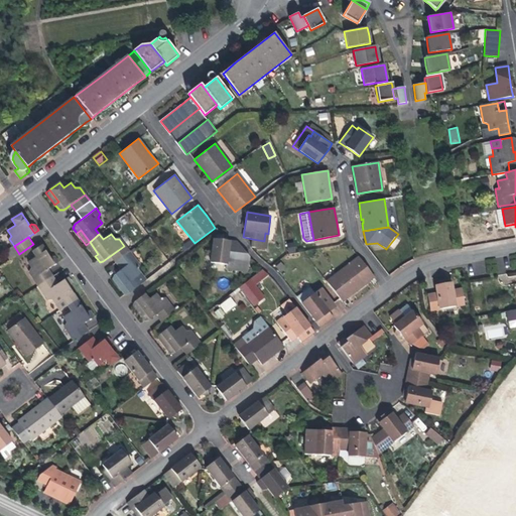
[(226,240),(213,239),(210,262),(228,265),(228,262),(235,263),(238,242),(226,240)]
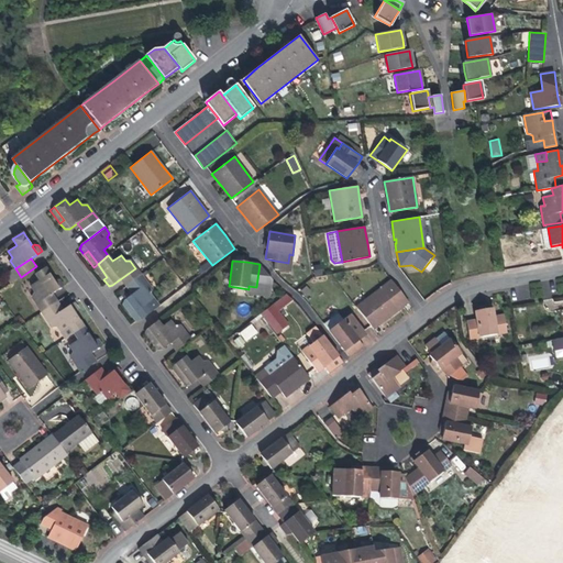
[(288,263),(275,261),(274,269),(289,273),(291,263),(288,263)]
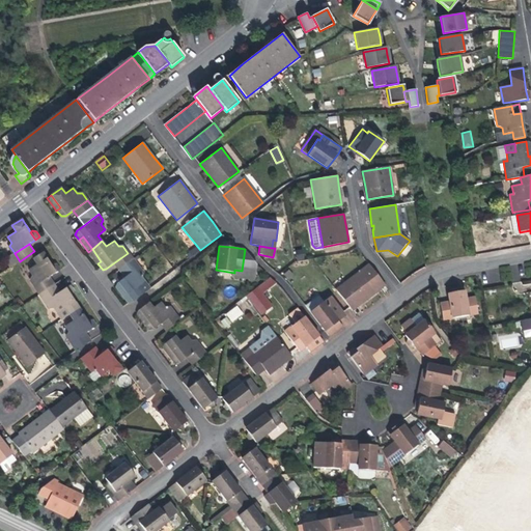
[(94,259),(98,263),(101,261),(92,249),(88,252),(94,259)]
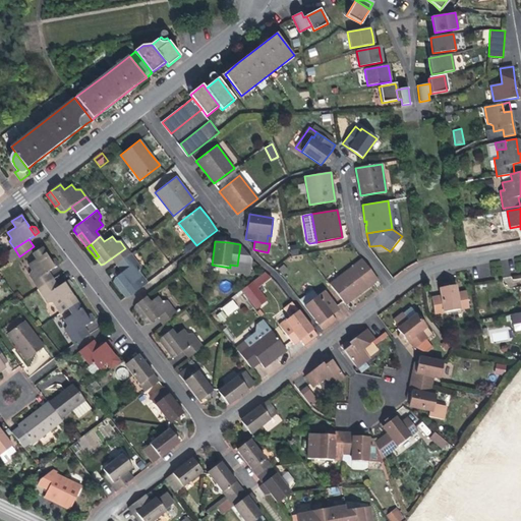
[(30,275),(35,282),(49,272),(55,268),(51,261),(48,256),(42,248),(33,253),(37,259),(29,265),(33,270),(30,275)]
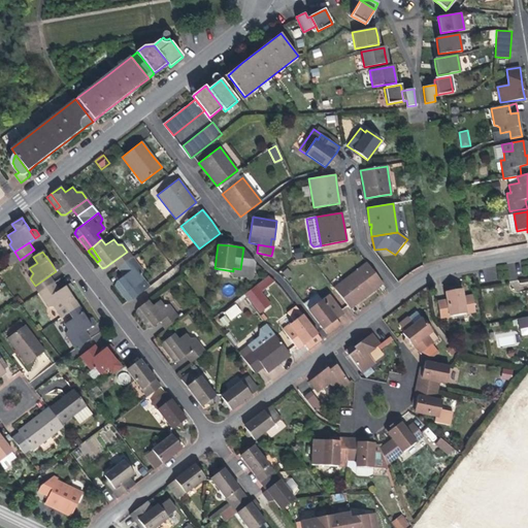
[(127,252),(112,262),(118,269),(132,258),(127,252)]
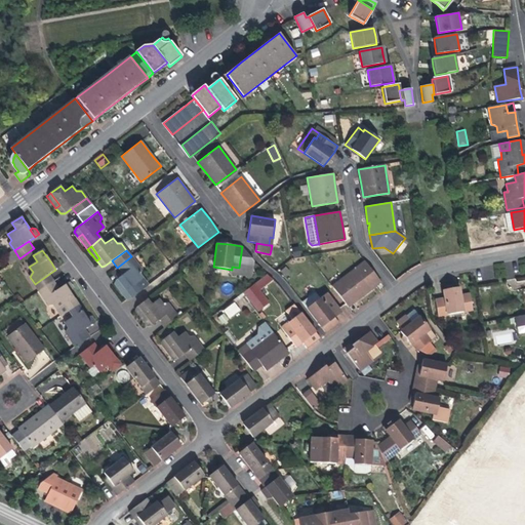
[(117,268),(123,275),(137,264),(131,256),(117,268)]
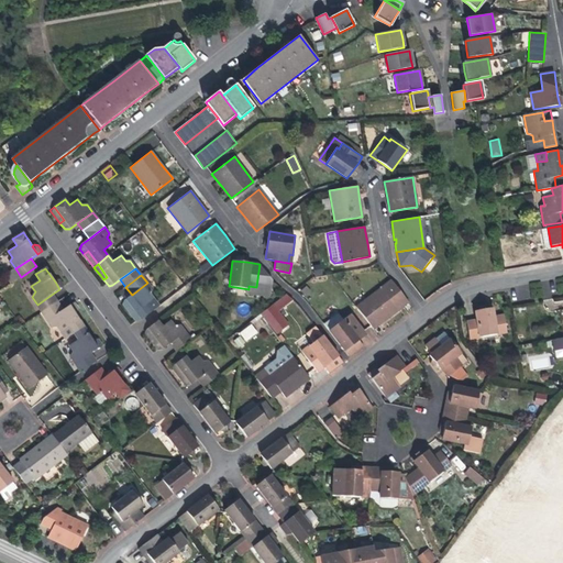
[(56,279),(55,282),(59,289),(65,286),(61,279),(56,279)]
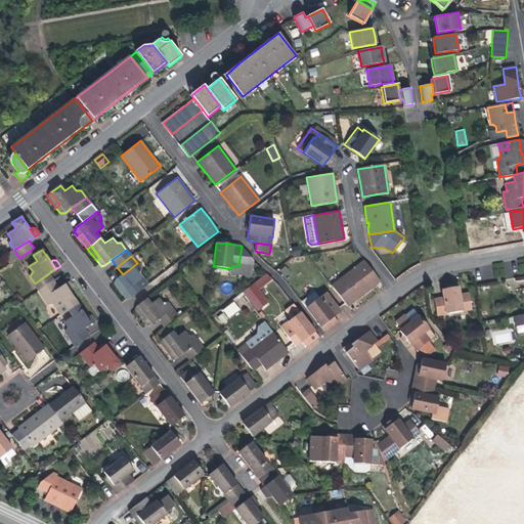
[(364,260),(354,268),(370,289),(380,281),(364,260)]
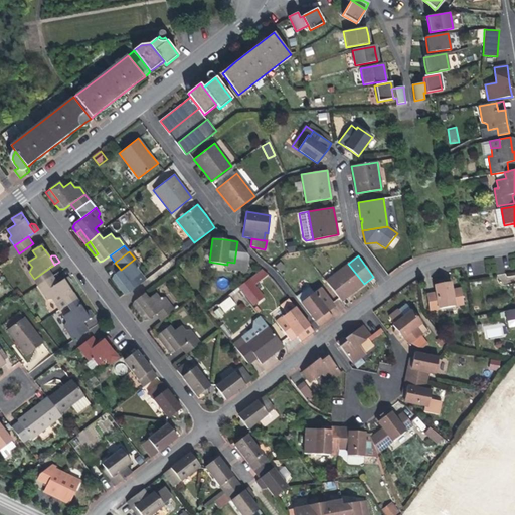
[(135,259),(121,270),(114,275),(113,279),(117,284),(120,282),(129,293),(139,286),(146,280),(142,275),(138,270),(139,265),(135,259)]
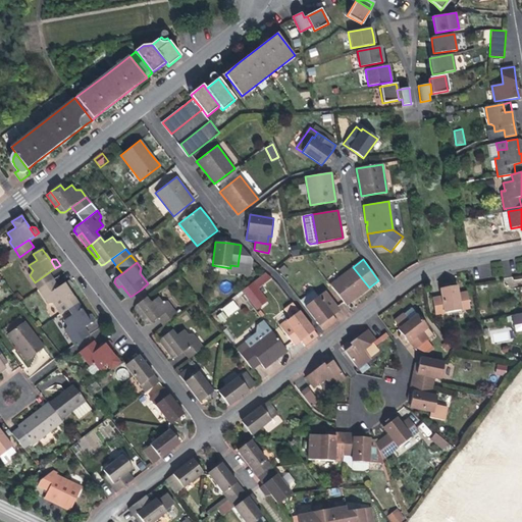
[(359,296),(369,288),(353,267),(329,284),(346,305),(359,296)]
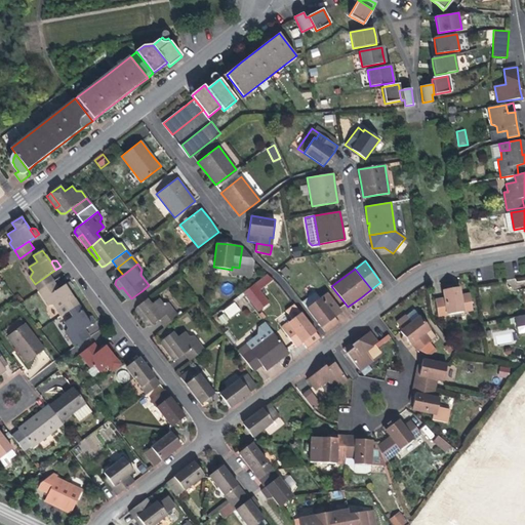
[(54,282),(49,274),(35,284),(39,291),(54,282)]
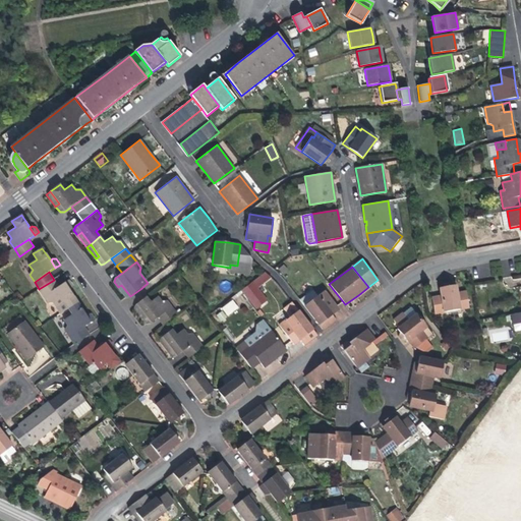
[(39,289),(43,296),(58,286),(54,280),(39,289)]
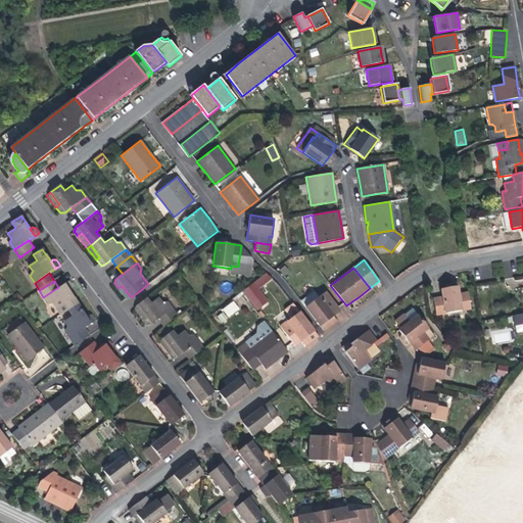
[(65,284),(70,291),(73,290),(74,287),(69,281),(65,284)]
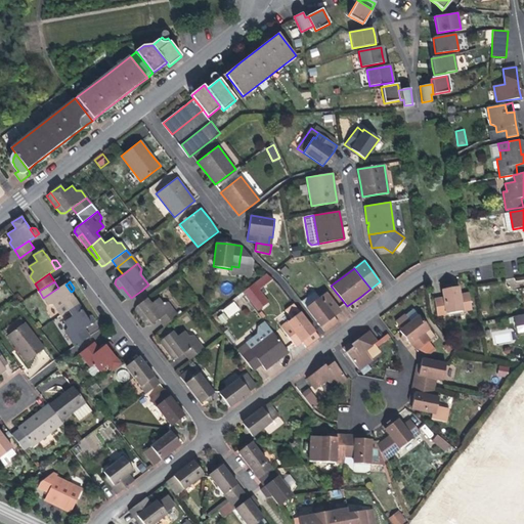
[(471,310),(469,294),(461,295),(460,289),(453,289),(453,284),(448,285),(445,286),(446,291),(440,291),(441,298),(433,299),(436,315),(471,310)]
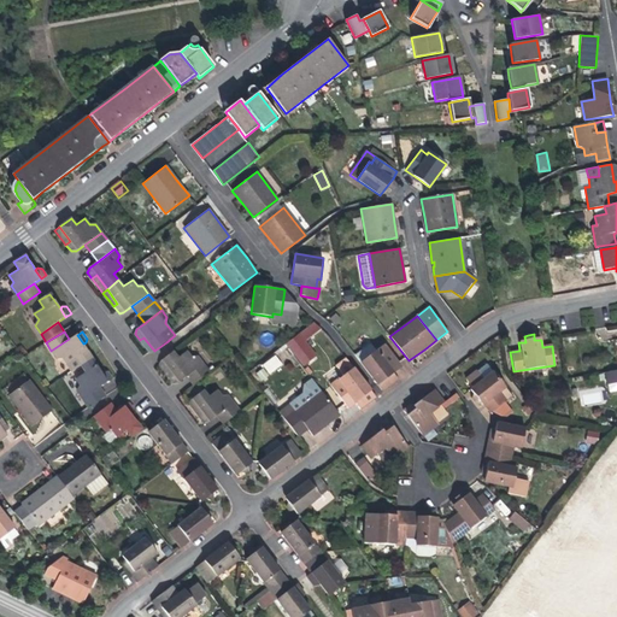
[(77,335),(69,339),(51,351),(57,359),(64,359),(72,372),(82,366),(93,358),(87,348),(83,344),(77,335)]
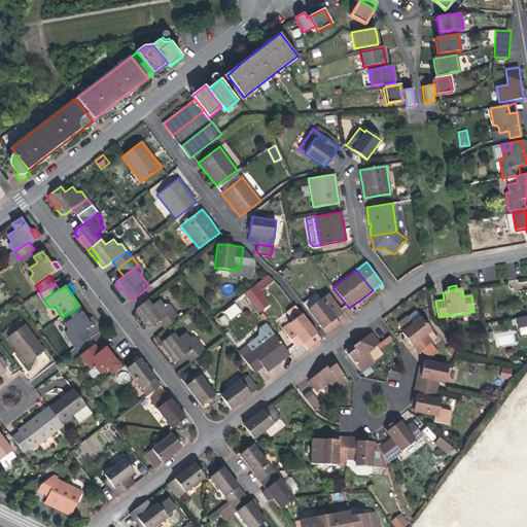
[(261,296),(253,286),(243,294),(251,305),(261,296)]
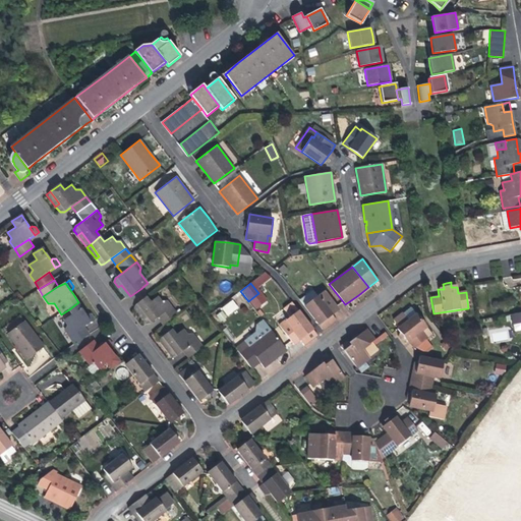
[(121,285),(118,287),(121,292),(126,297),(130,296),(121,285)]
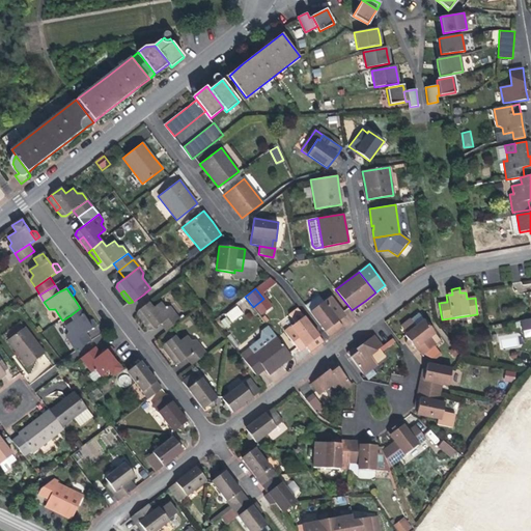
[(325,332),(329,329),(339,322),(345,317),(331,299),(326,303),(324,301),(309,311),(325,332)]
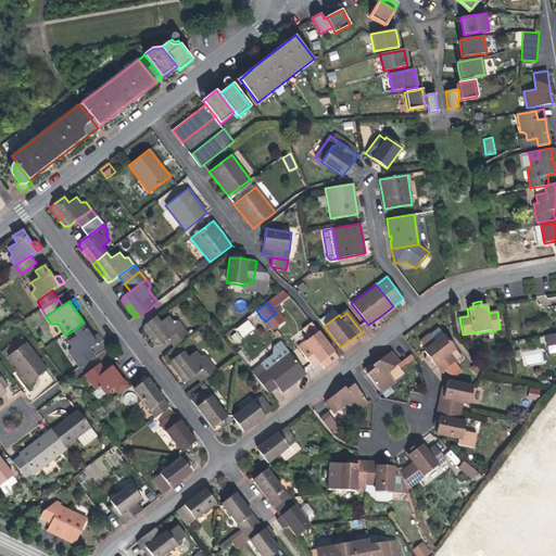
[(160,345),(167,340),(182,328),(178,321),(173,321),(169,316),(161,323),(156,316),(146,325),(154,337),(151,339),(156,345),(160,345)]
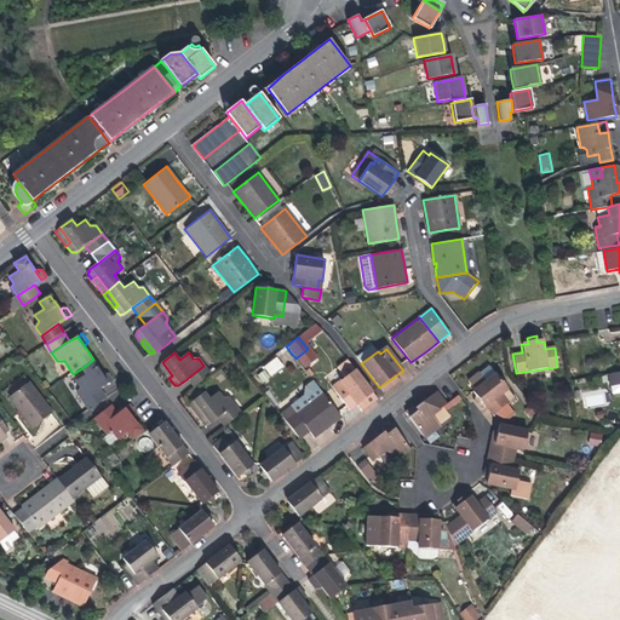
[(277,356),(263,366),(270,377),(285,367),(277,356)]
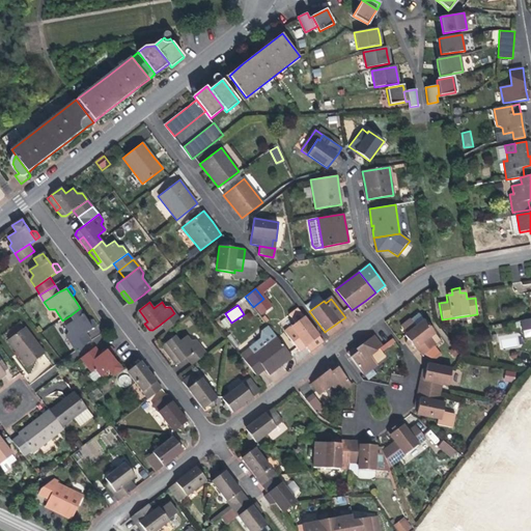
[(72,343),(86,333),(93,329),(87,320),(85,316),(80,308),(71,315),(74,320),(65,326),(70,332),(67,336),(72,343)]
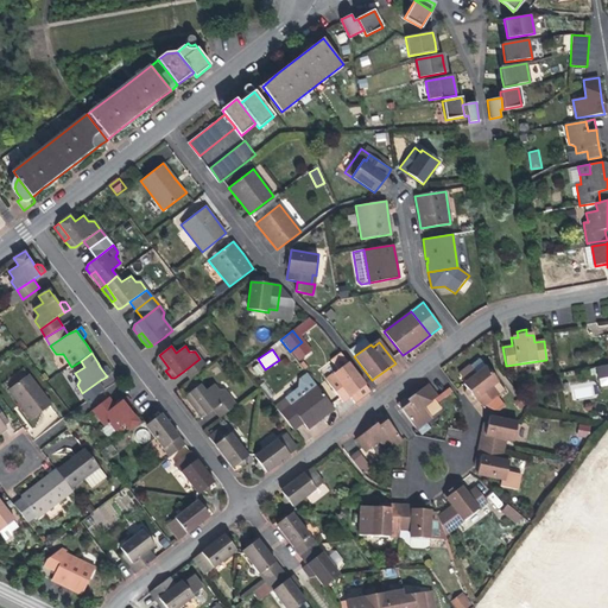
[(330,360),(339,369),(347,362),(340,353),(330,360)]
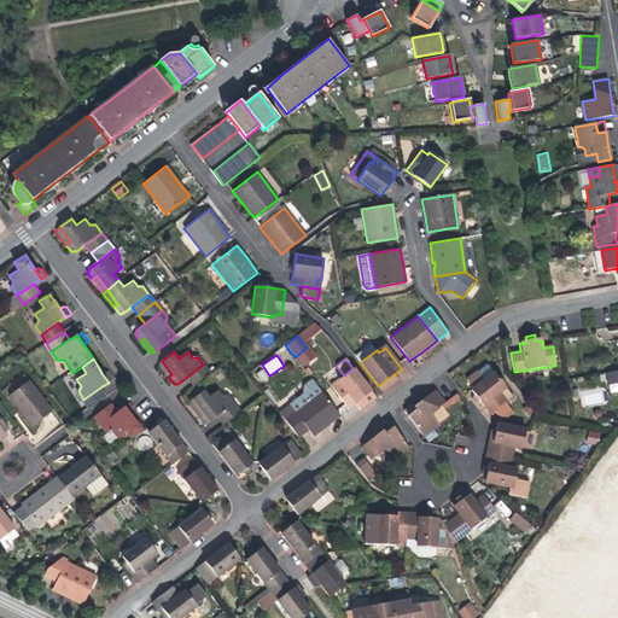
[(164,372),(168,377),(172,374),(162,361),(159,366),(164,372)]
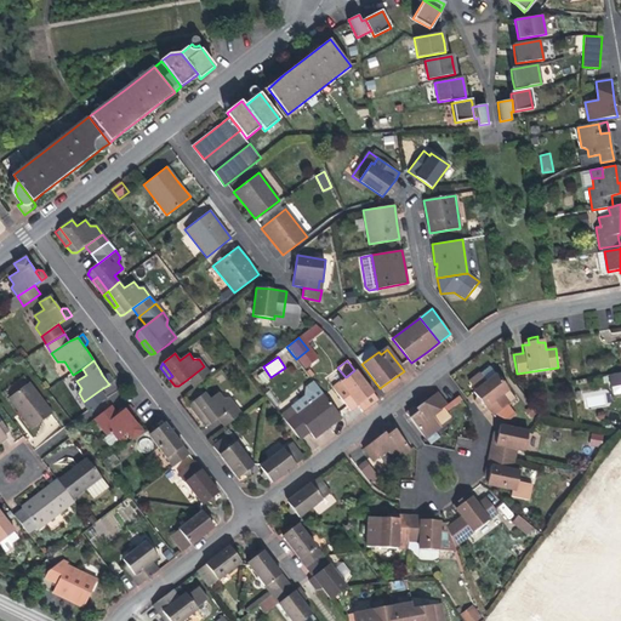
[(204,366),(187,380),(194,388),(211,375),(204,366)]
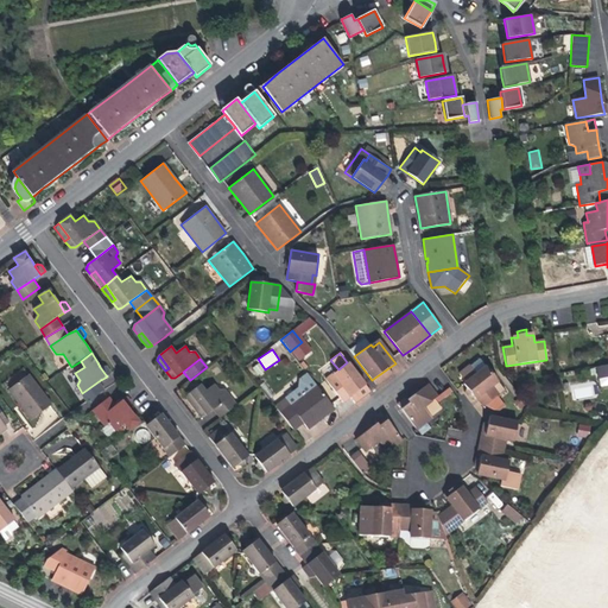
[(366,386),(347,362),(339,369),(325,380),(343,403),(350,398),(366,386)]
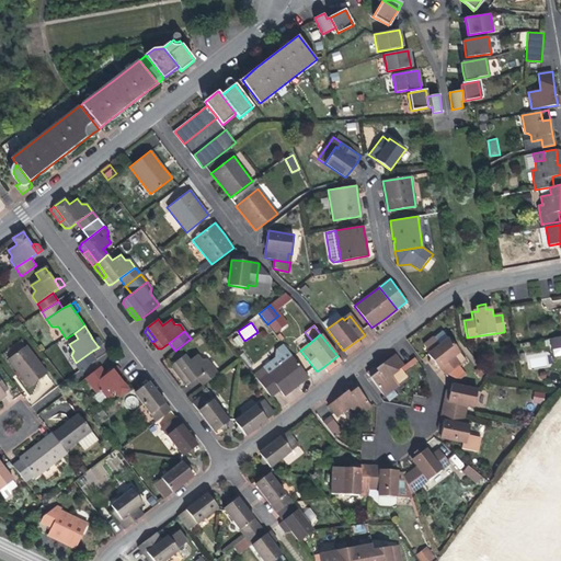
[(560,347),(560,341),(560,336),(549,339),(551,350),(560,347)]
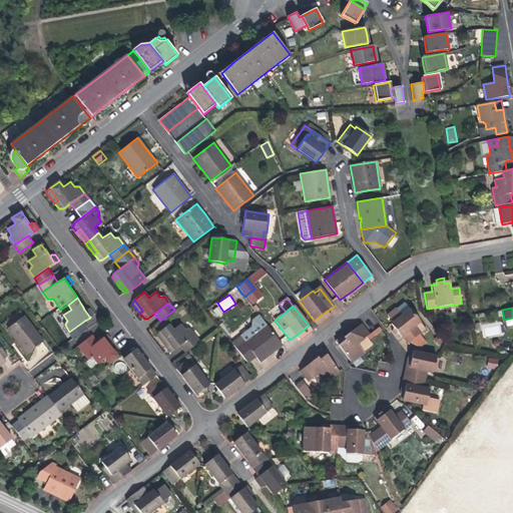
[(86,310),(84,310),(90,318),(93,316),(90,309),(86,310)]
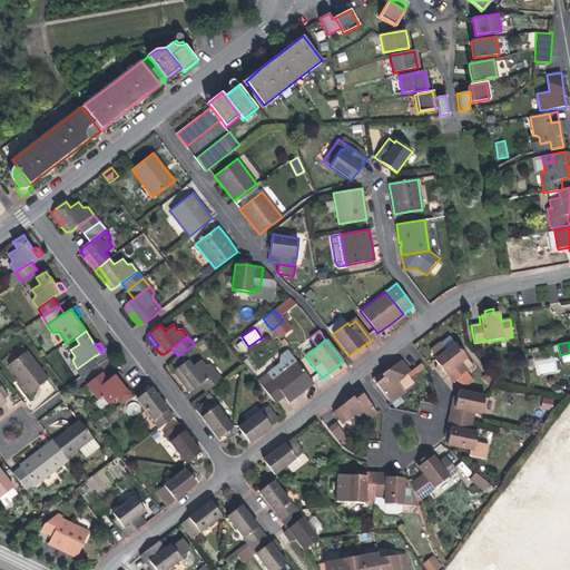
[(431,351),(436,357),(446,350),(441,343),(431,351)]
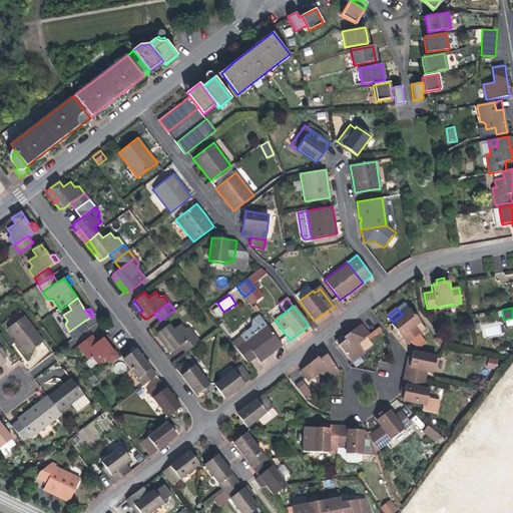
[(402,315),(393,322),(392,323),(396,328),(400,333),(402,335),(408,343),(410,342),(420,334),(421,335),(427,331),(411,310),(410,310),(402,315)]
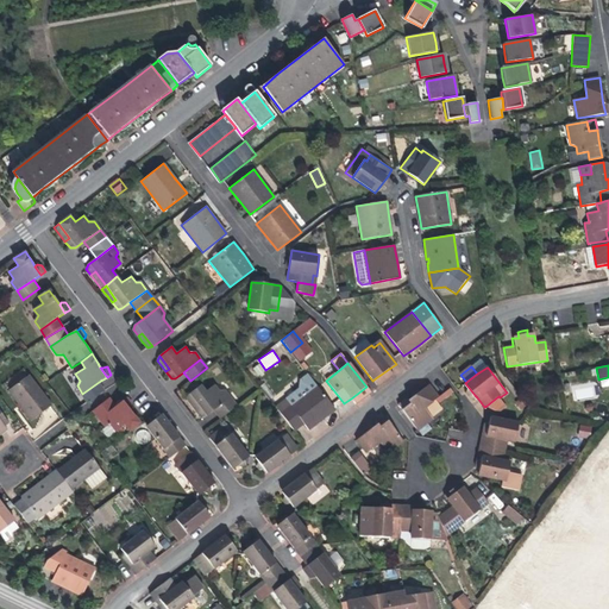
[(389,369),(377,377),(382,383),(388,380),(394,375),(389,369)]
